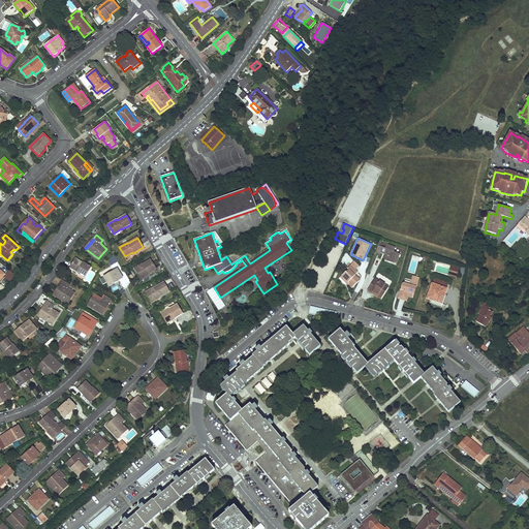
[(396,265),(400,254),(394,251),(396,247),(387,244),(385,248),(379,246),(376,253),(380,255),(380,253),(386,255),(385,260),(396,265)]
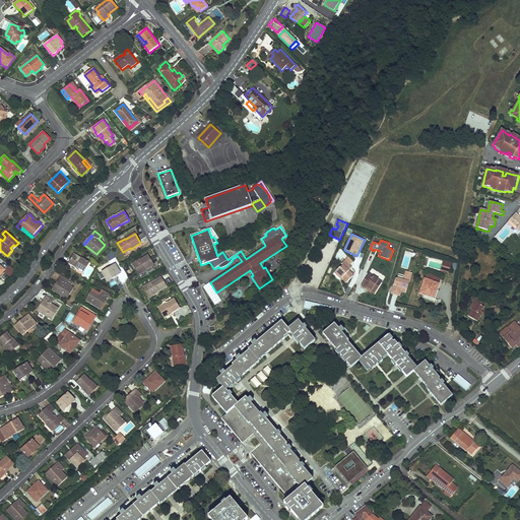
[(116,257),(112,249),(108,253),(113,259),(116,257)]
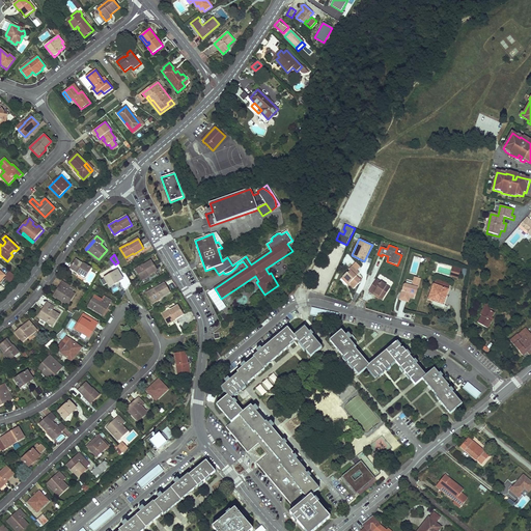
[(346,254),(342,262),(351,267),(355,259),(346,254)]
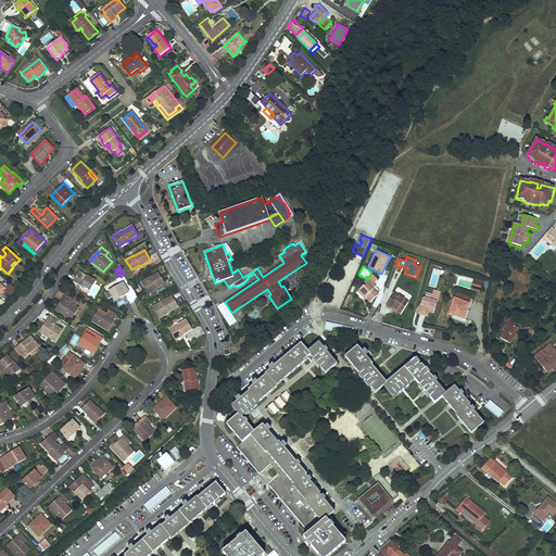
[(87,277),(79,272),(74,281),(81,287),(83,286),(90,290),(96,281),(88,276),(87,277)]
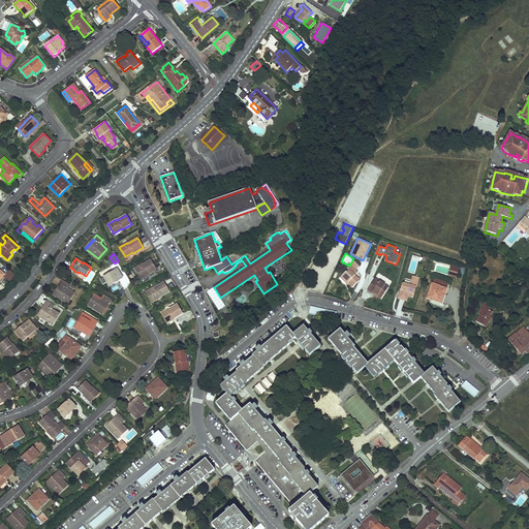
[(149,274),(156,270),(150,260),(144,265),(143,263),(135,268),(141,277),(148,273),(149,274)]
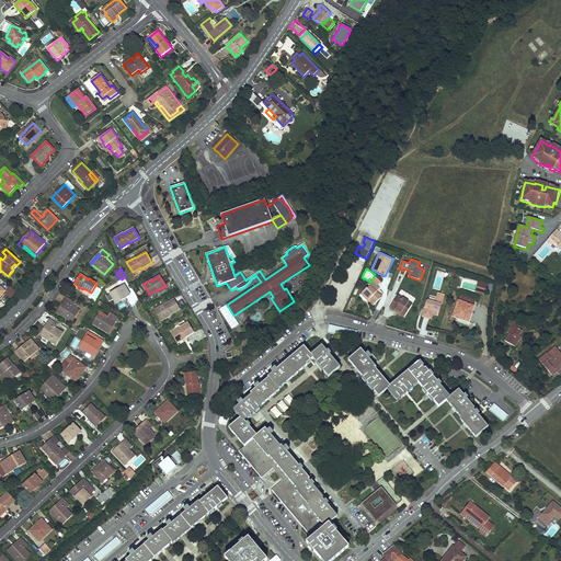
[(378,286),(373,281),(369,284),(371,287),(368,289),(367,288),(364,293),(371,300),(370,301),(374,305),(381,297),(378,295),(379,294),(377,292),(380,288),(378,286)]
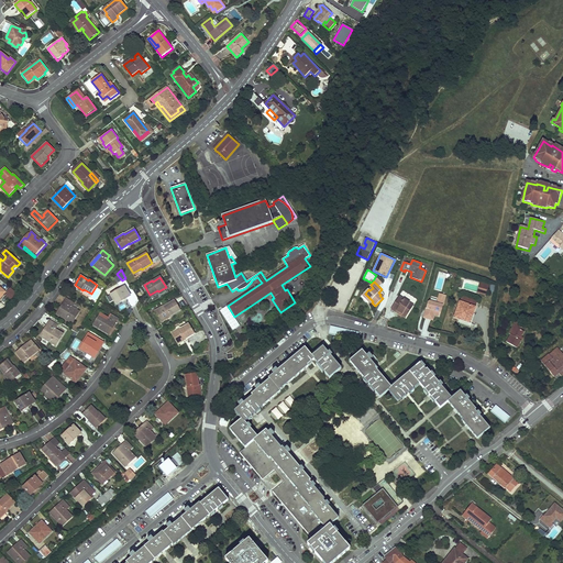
[(129,295),(125,287),(111,295),(117,305),(122,301),(121,299),(129,295)]
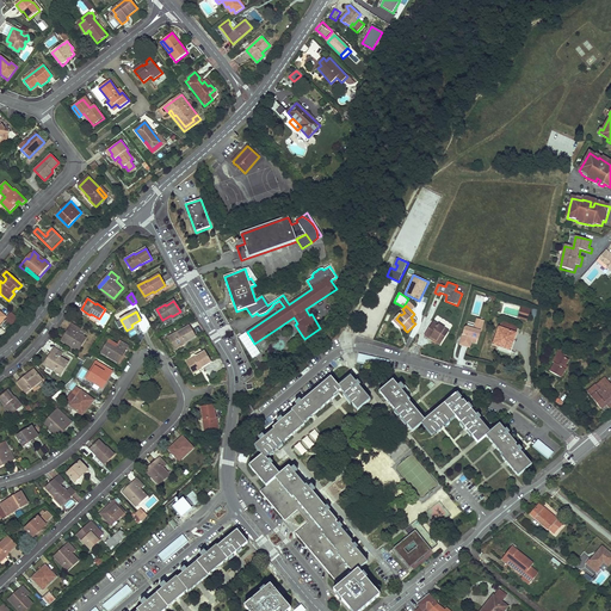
[(18,319),(10,313),(7,316),(8,318),(6,320),(12,326),(18,319)]
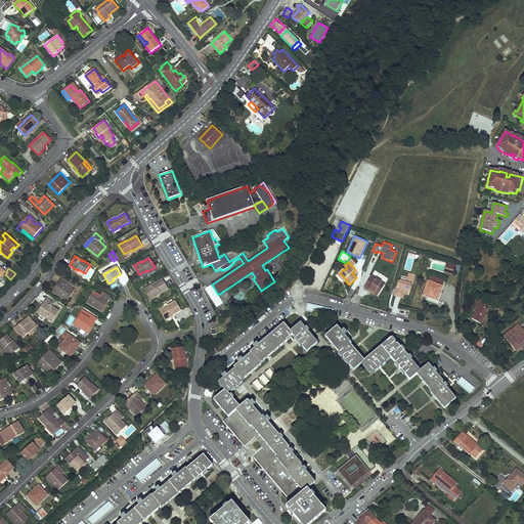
[(416,273),(409,271),(407,280),(399,278),(395,295),(403,297),(405,291),(408,287),(411,288),(416,273)]
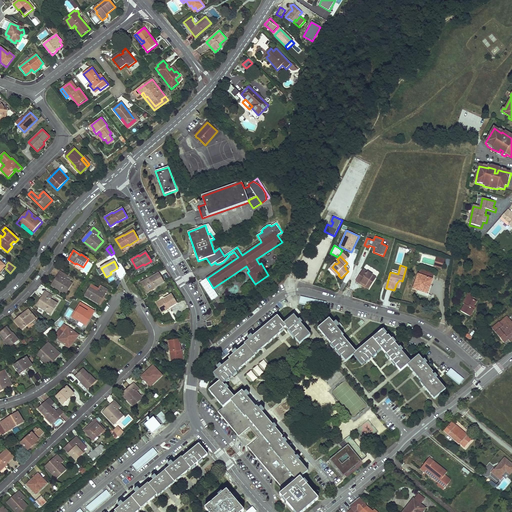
[(332,267),(330,268),(337,275),(338,275),(339,274),(332,267)]
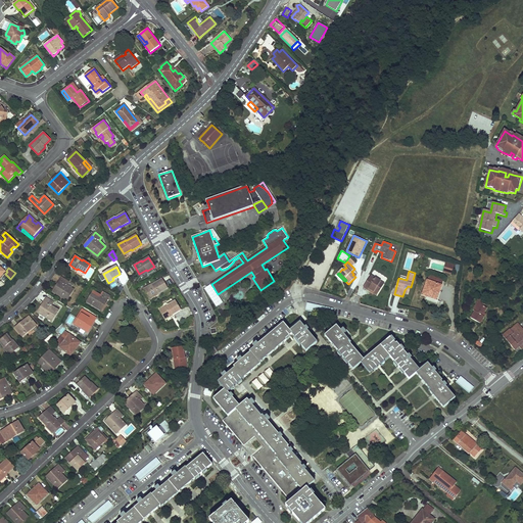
[(384,282),(372,274),(364,286),(368,289),(369,287),(378,293),(384,282)]
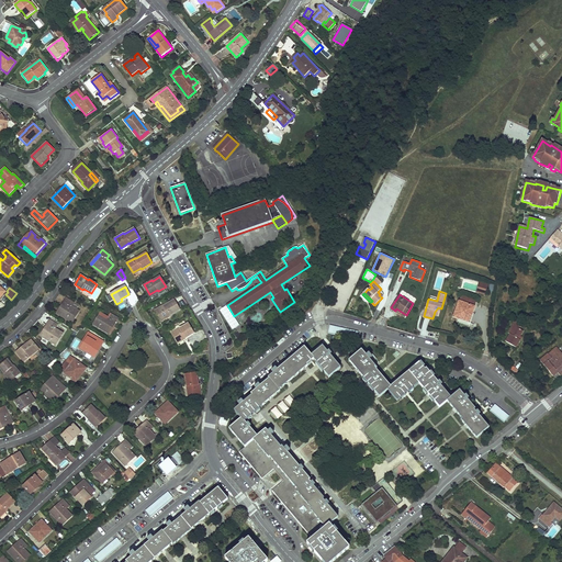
[(476,301),(462,295),(460,301),(454,317),(460,318),(469,322),(474,306),(476,301)]
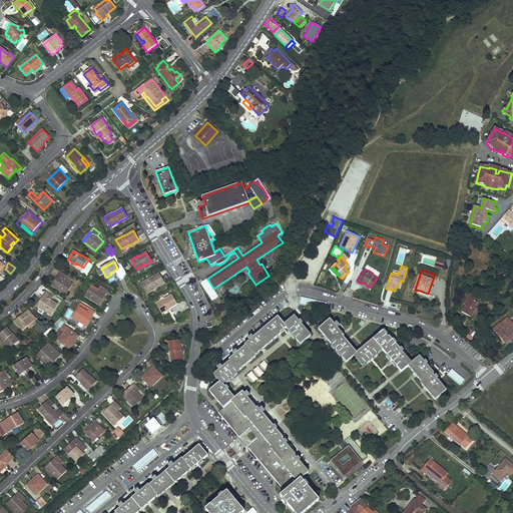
[(67,277),(60,272),(58,276),(59,277),(53,287),(66,295),(72,284),(70,283),(71,281),(67,278),(67,277)]
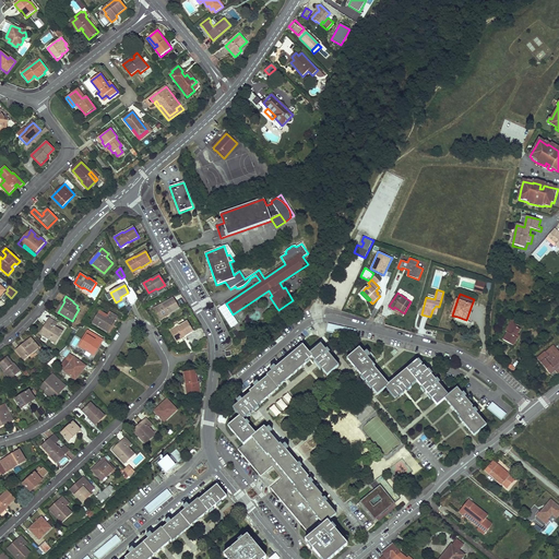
[(168,313),(179,308),(174,298),(163,304),(163,302),(154,308),(159,318),(168,312),(168,313)]
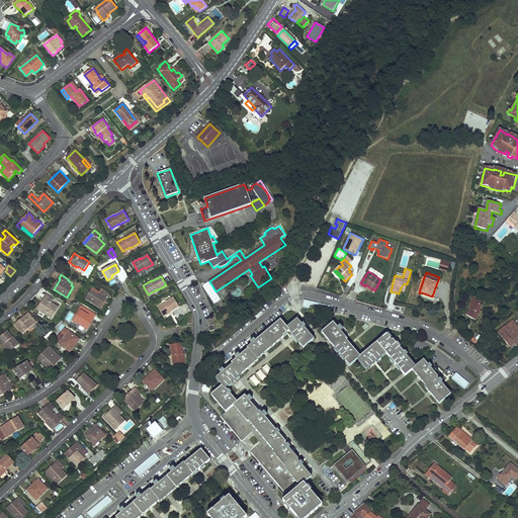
[(108,293),(101,289),(99,292),(93,288),(86,299),(99,307),(105,296),(106,297),(108,293)]
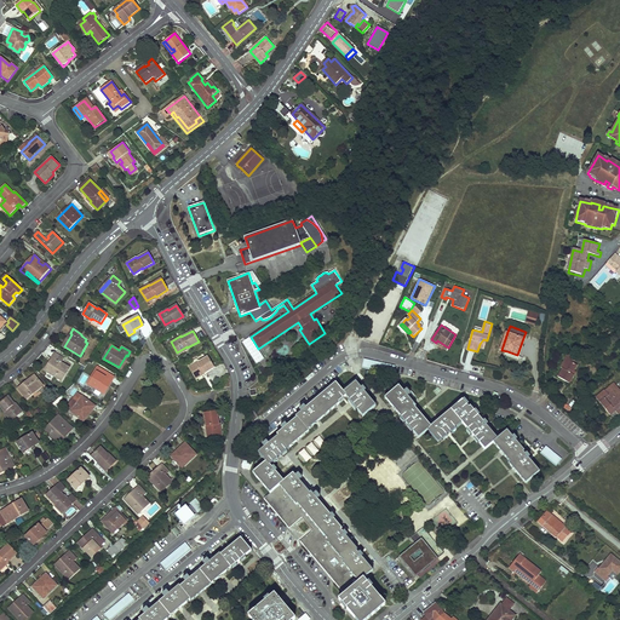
[(63,359),(55,354),(52,359),(53,359),(51,363),(50,362),(49,361),(44,368),(46,371),(46,372),(62,380),(69,368),(61,362),(63,359)]
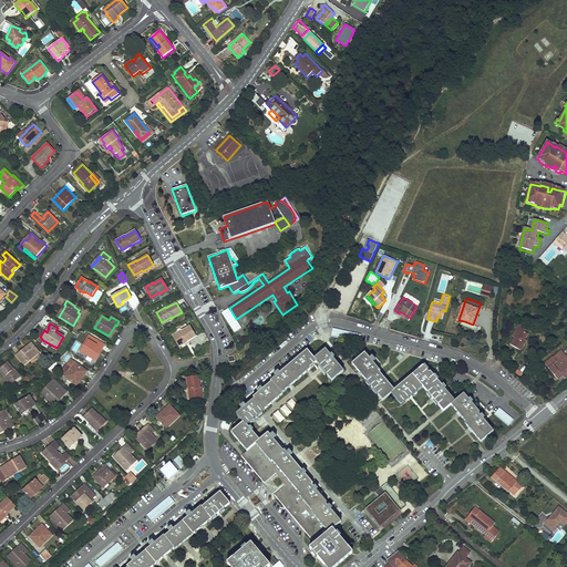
[(188,341),(196,337),(189,327),(183,331),(182,330),(174,334),(179,344),(187,340),(188,341)]
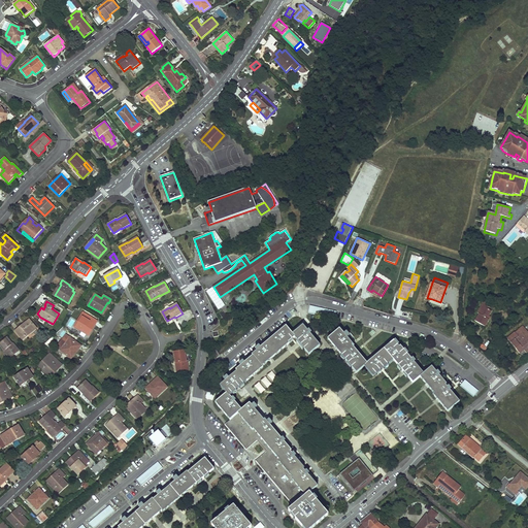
[(482,305),(477,312),(479,314),(474,321),(484,326),(488,319),(487,318),(488,316),(491,310),(487,308),(482,305)]
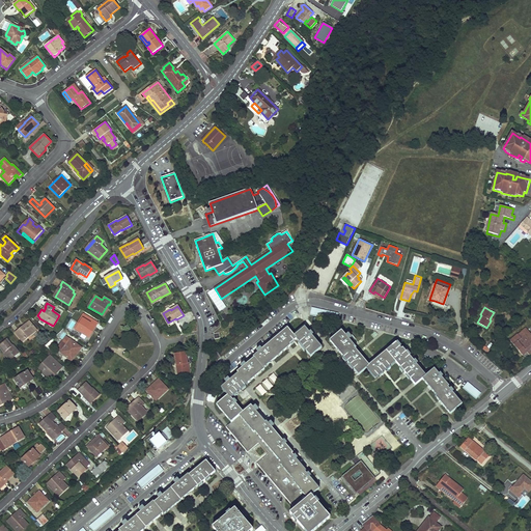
[(337,320),(338,313),(312,308),(310,315),(337,320)]
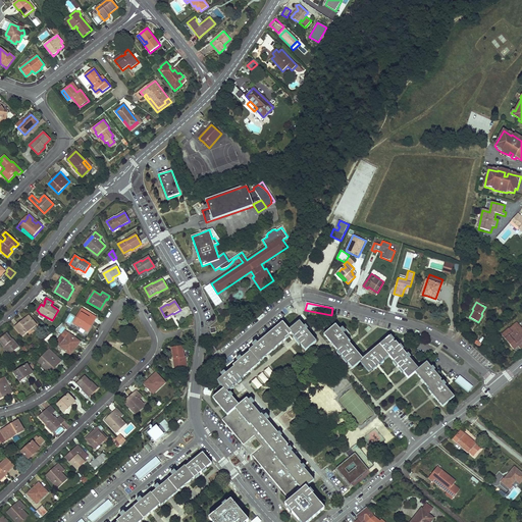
[(82,309),(80,312),(73,323),(86,331),(93,320),(94,321),(97,317),(89,313),(82,309)]
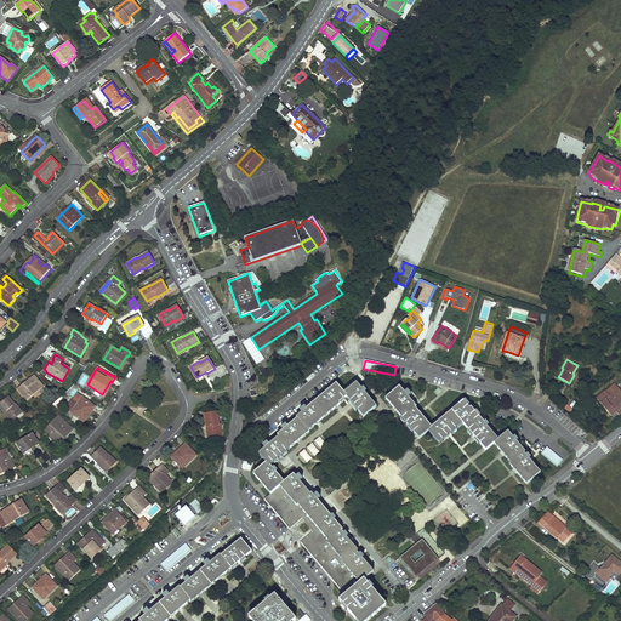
[(43,386),(34,376),(29,380),(30,381),(23,387),(22,386),(18,389),(27,399),(43,386)]
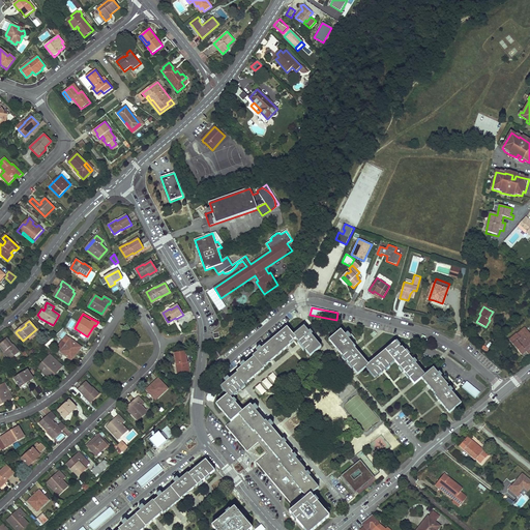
[(294,478),(293,479),(307,497),(297,506),(295,507),(290,512),(303,529),(311,529),(328,516),(311,495),(319,488),(304,471),(305,470),(291,453),(293,452),(266,420),(265,421),(251,405),(243,412),(231,398),(247,383),(246,382),(263,367),(262,366),(290,344),(296,339),(311,356),(321,347),(304,326),(294,335),(287,327),(253,356),(254,357),(237,372),(238,373),(222,386),(228,394),(217,404),(232,421),(231,421),(228,424),(246,446),(259,436),(273,453),(261,464),(276,482),(289,472),(294,478)]
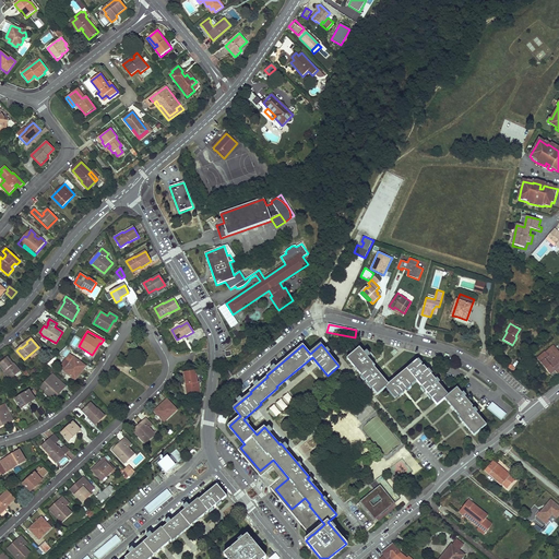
[(549,356),(557,349),(552,344),(545,351),(549,356)]
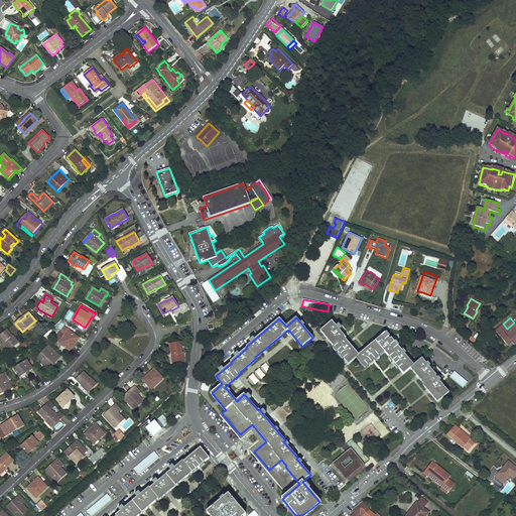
[(346,338),(332,321),(321,331),(336,347),(335,348),(349,364),(356,358),(365,368),(384,352),(404,374),(410,368),(411,368),(425,384),(424,385),(438,401),(449,393),(435,376),(436,375),(422,359),(414,365),(391,339),(403,353),(385,333),(359,355),(345,339),(346,338)]
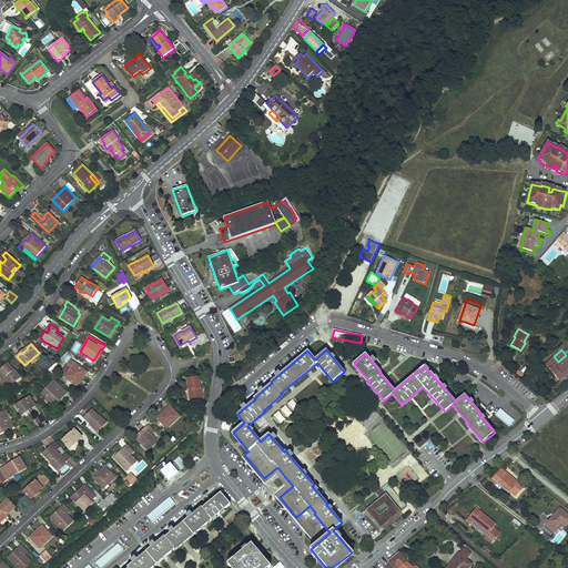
[(567,377),(567,357),(566,355),(558,362),(554,356),(545,364),(558,379),(564,376),(566,379),(567,377)]
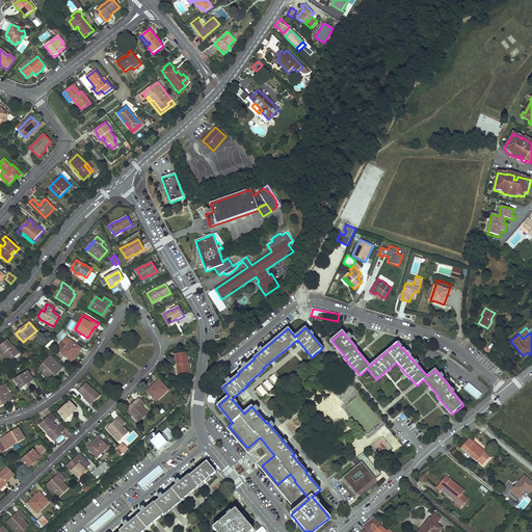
[(12,346),(7,340),(0,346),(0,348),(4,354),(5,353),(10,360),(19,353),(14,346),(12,346)]
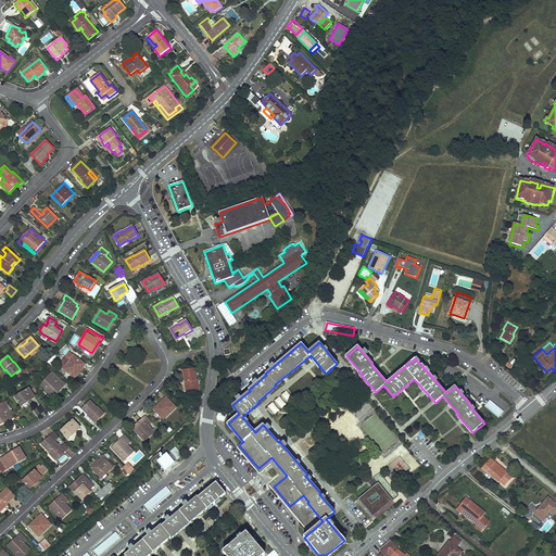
[(86,364),(74,355),(70,362),(67,364),(65,363),(61,367),(63,369),(74,377),(81,367),(83,368),(86,364)]
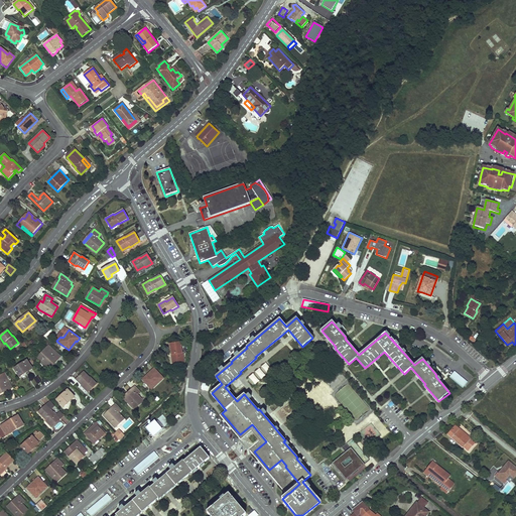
[(336,347),(321,331),(320,332),(335,348),(336,347)]
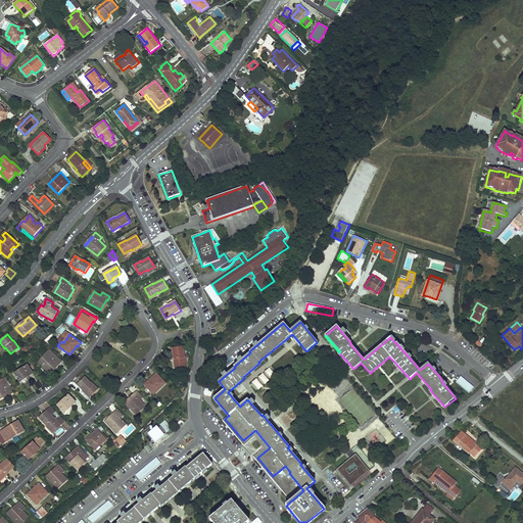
[(287,340),(286,339),(258,362),(259,363),(287,340)]
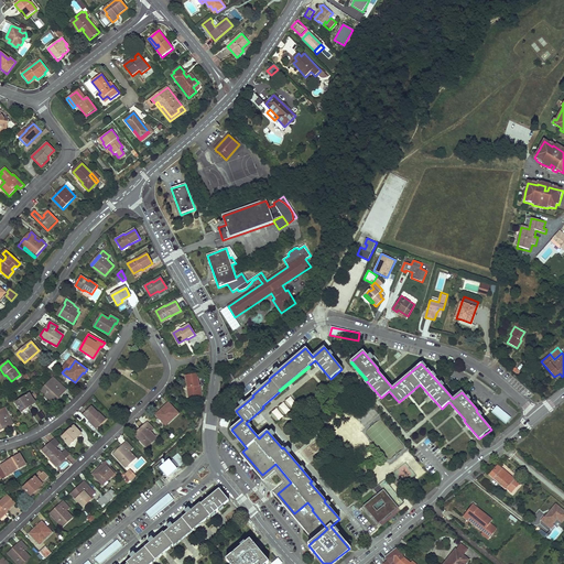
[(84,373),(83,372),(75,382),(76,383),(84,373)]
